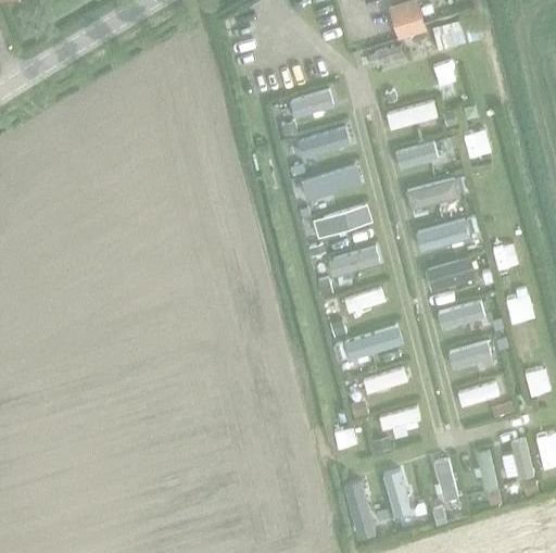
[(397,38),(399,39),(401,38),(427,30),(416,0),(411,0),(388,8),(397,38)]
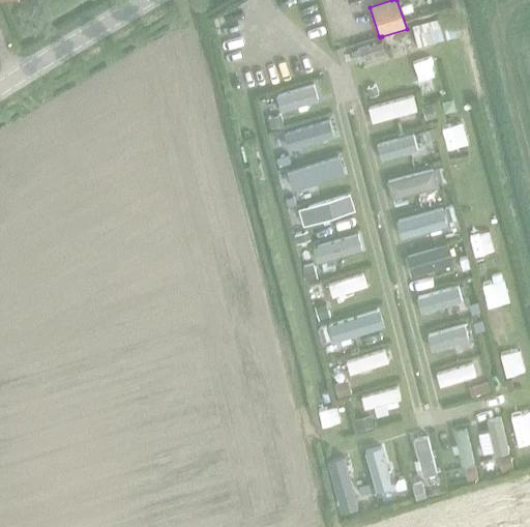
[(313,85),(275,95),(280,112),(318,101),(313,85)]
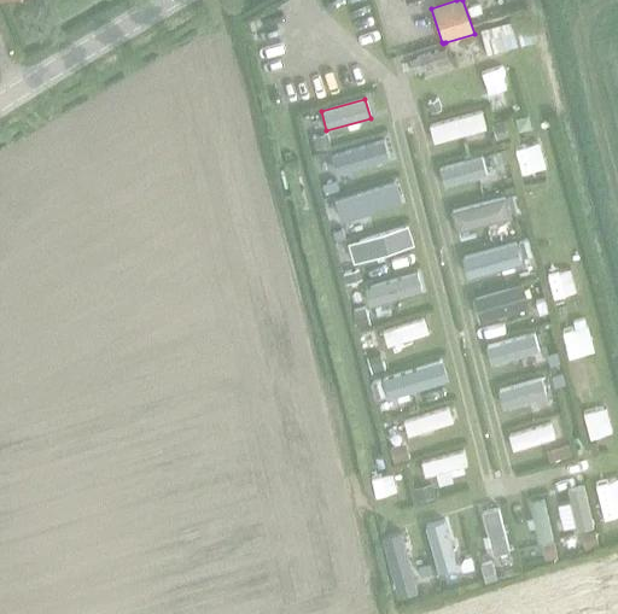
[(437,101),(427,105),(431,115),(442,111),(437,101)]
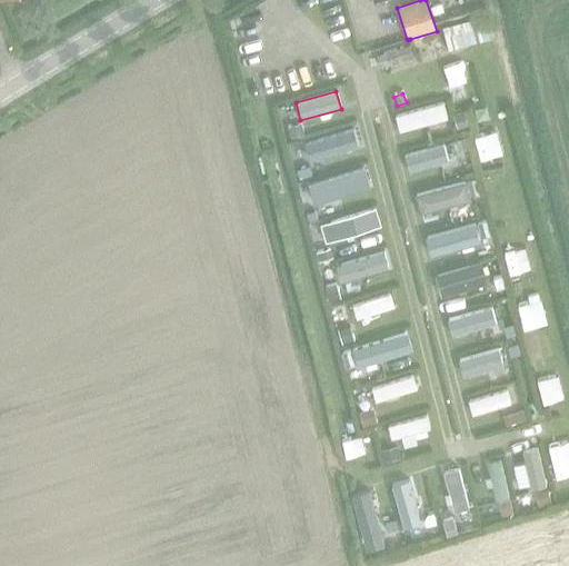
[(442,102),(393,116),(398,133),(448,120),(442,102)]
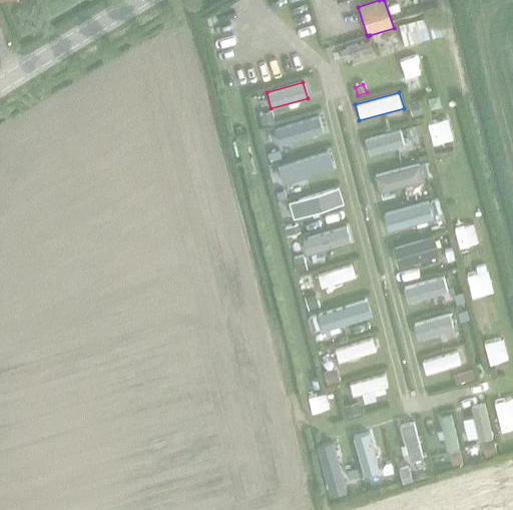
[(418,101),(408,104),(412,118),(422,115),(418,101)]
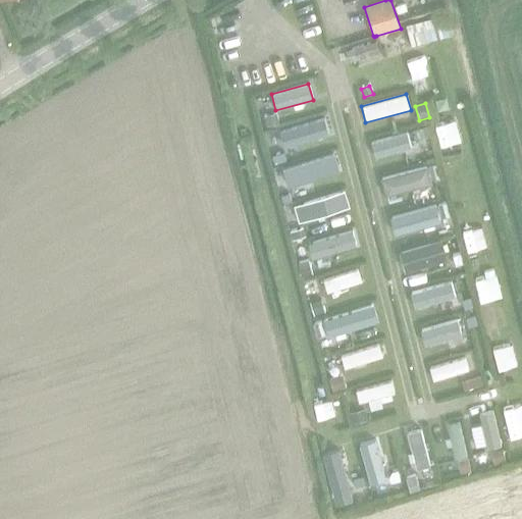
[(278,124),(275,114),(262,117),(263,120),(260,121),(262,130),(278,124)]
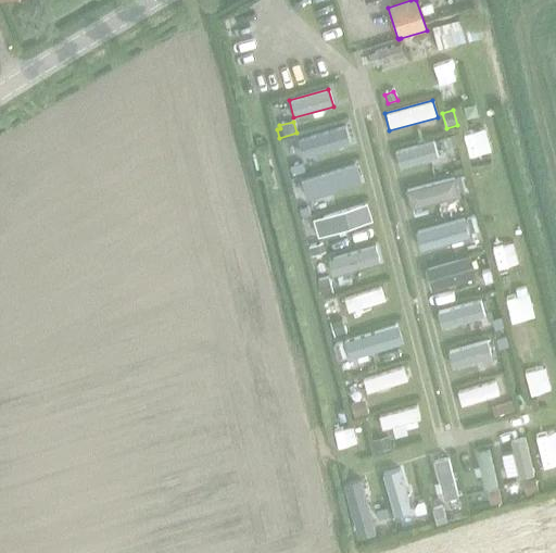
[(344,126),(297,140),(302,158),(350,143),(344,126)]
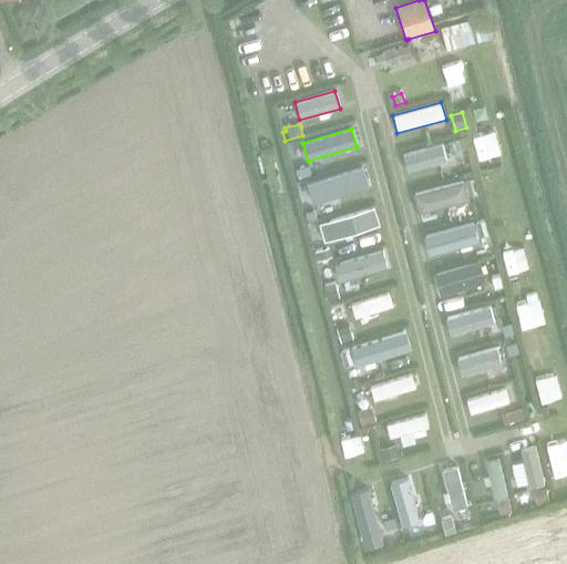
[(463,137),(452,141),(455,151),(466,147),(463,137)]
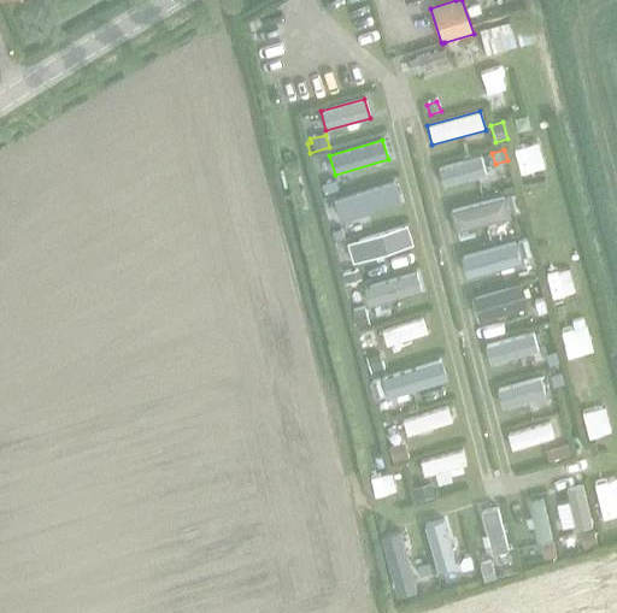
[(492,152),(436,168),(441,184),(497,169),(495,164),(492,153),(492,152)]
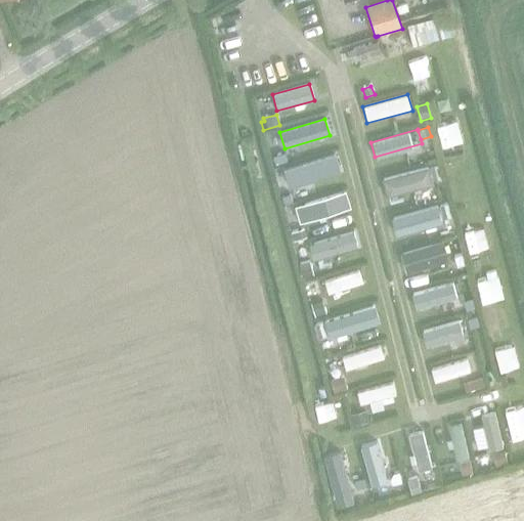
[(287,163),(284,154),(271,157),(274,166),(287,163)]
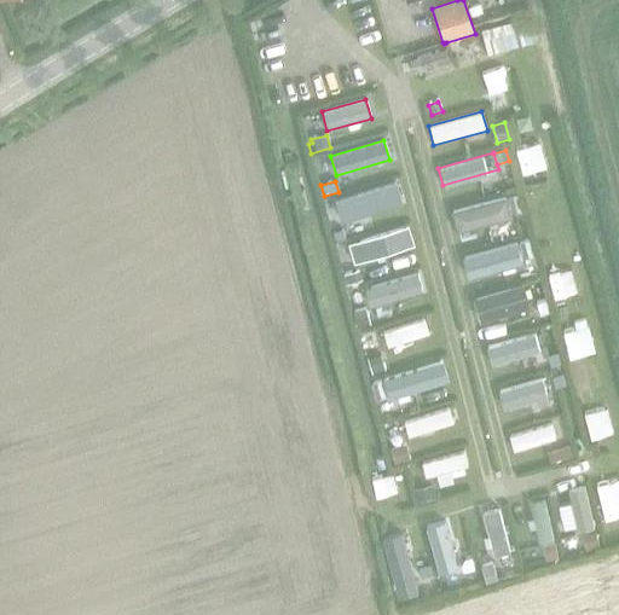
[(395,183),(339,199),(345,219),(401,202),(395,183)]
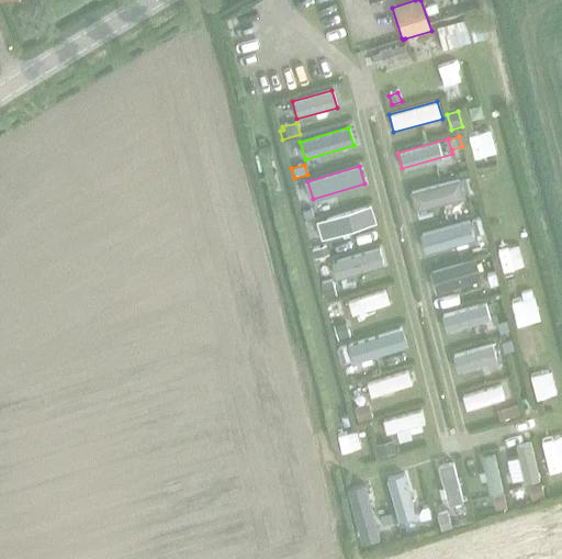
[(460,180),(463,194),(473,191),(469,178),(460,180)]
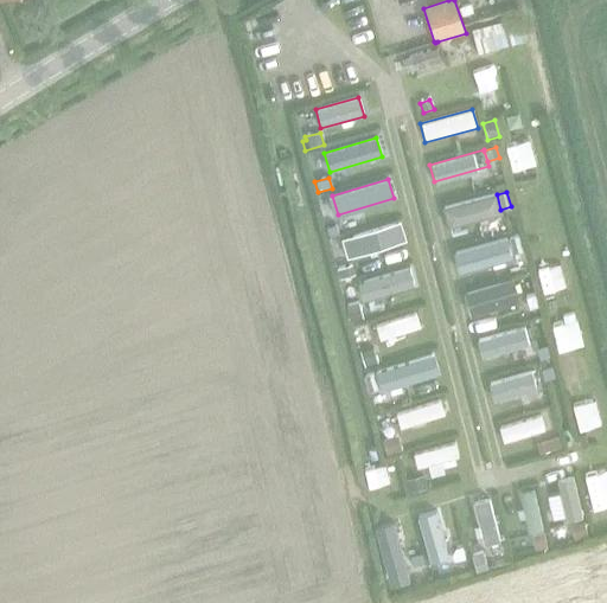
[(494,193),(441,207),(447,229),(449,228),(500,215),(494,193)]
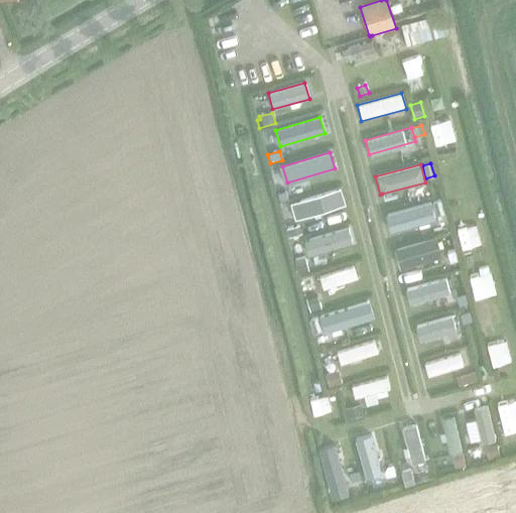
[(340,188),(289,204),(294,221),(345,205),(340,188)]
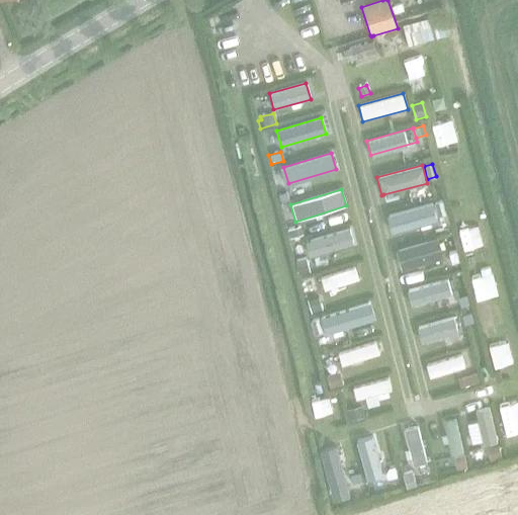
[(288,199),(285,190),(276,193),(279,202),(288,199)]
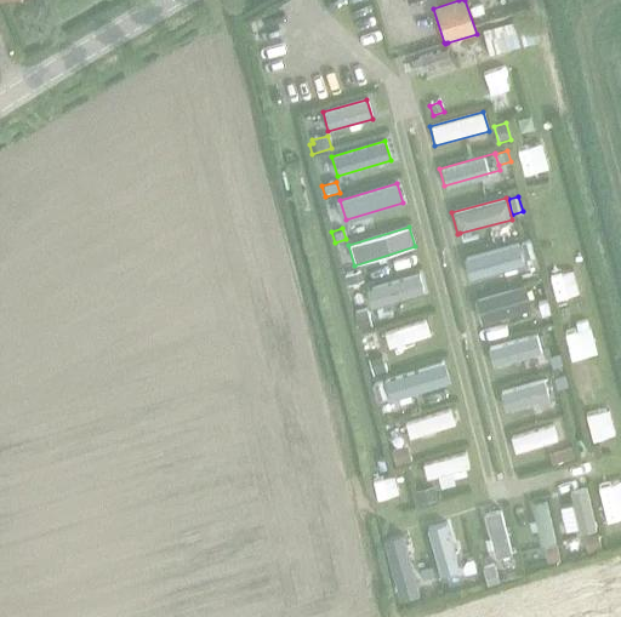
[(534,252),(531,241),(516,245),(519,256),(534,252)]
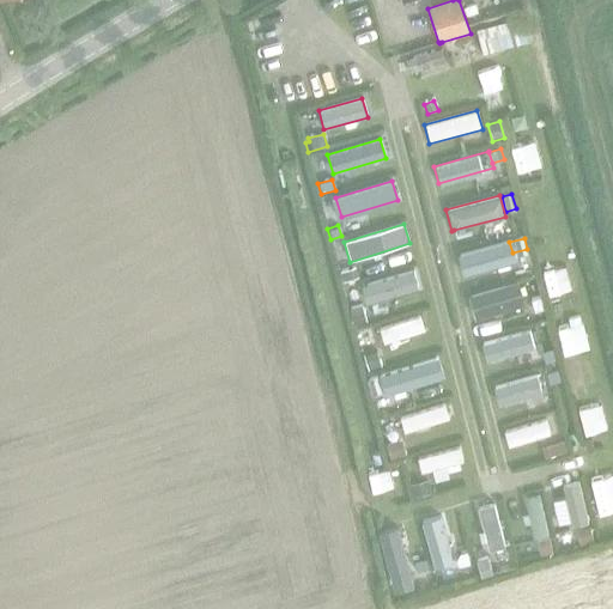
[(509,242),(509,241),(459,254),(463,270),(514,257),(513,253),(509,242)]
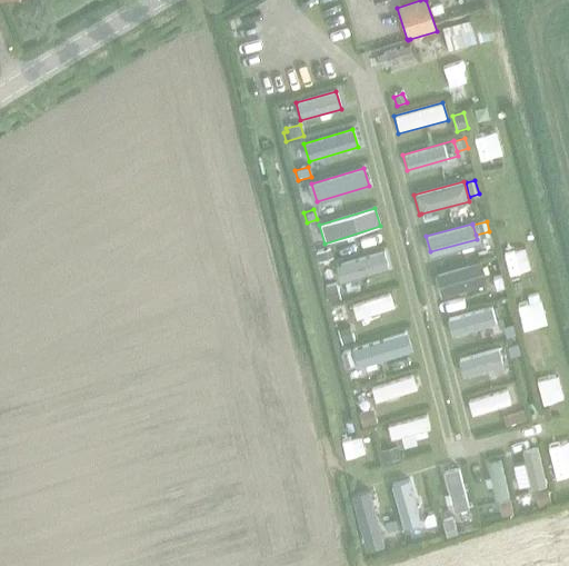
[(318,264),(332,259),(329,249),(315,254),(318,264)]
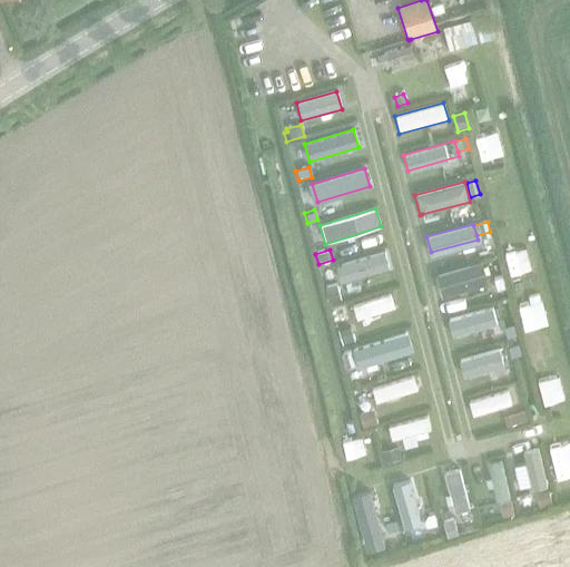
[(384,253),(335,266),(340,283),(389,270),(384,253)]
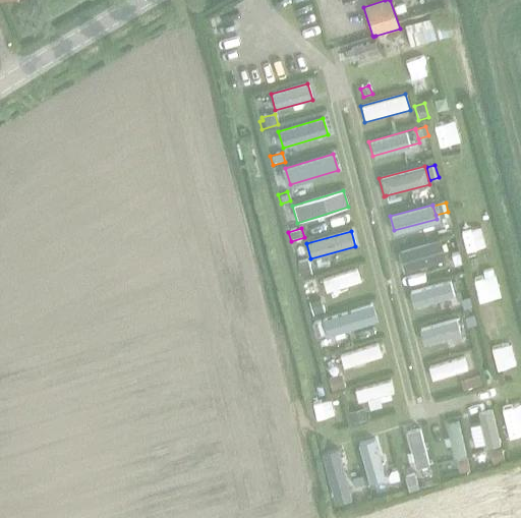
[(440,239),(398,251),(403,272),(446,260),(440,239)]
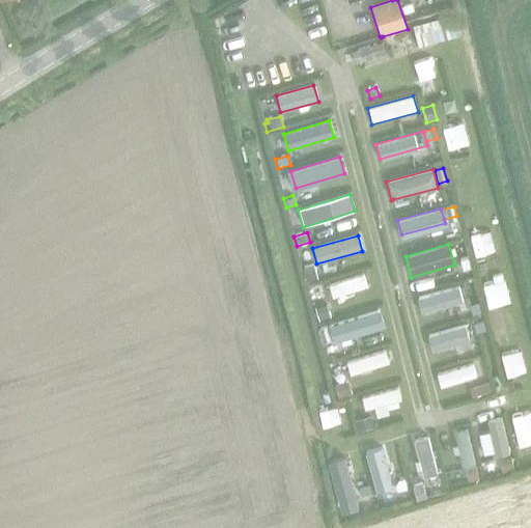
[(468,257),(458,260),(463,272),(471,269),(468,257)]
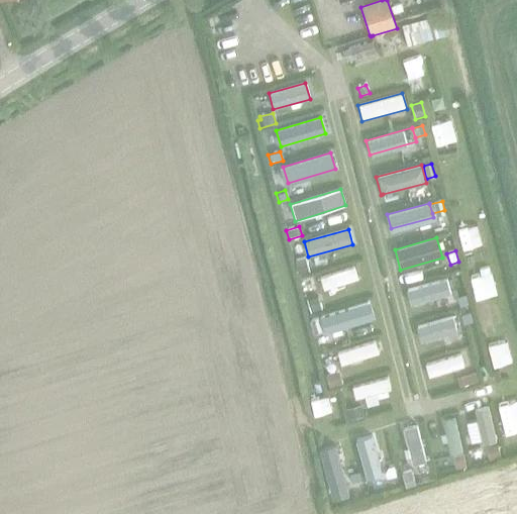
[(308,272),(305,258),(293,262),(297,275),(308,272)]
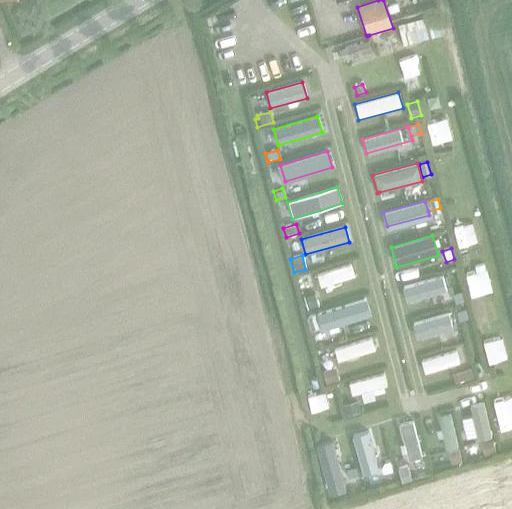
[(351,265),(316,276),(320,289),(355,277),(351,265)]
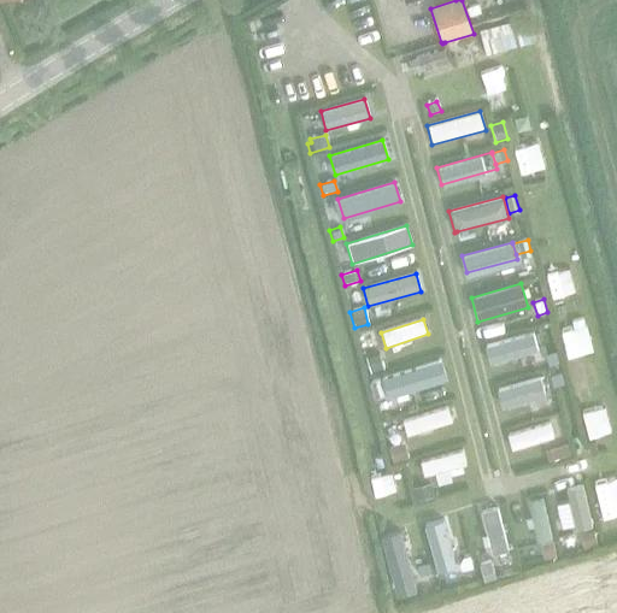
[(527,352),(532,349),(528,335),(483,347),(487,361),(503,358),(527,352)]
